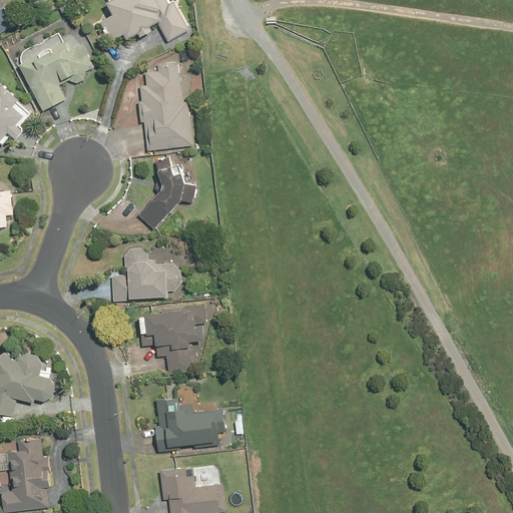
[(111,0),(109,2),(115,14),(101,22),(111,42),(126,34),(130,42),(161,26),(169,41),(190,30),(174,1),(169,4),(167,0),(111,0)]
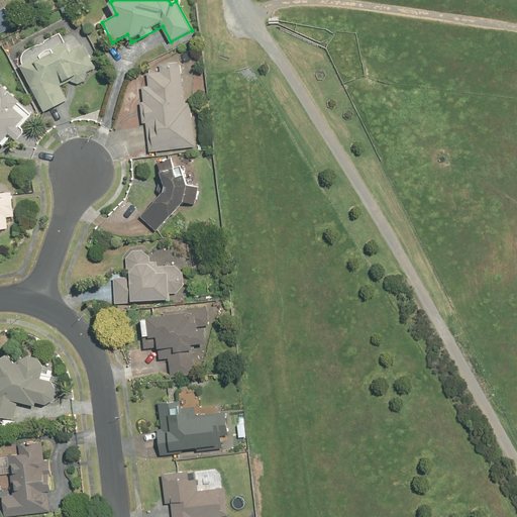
[(66,42),(21,66),(44,110),(68,99),(61,85),(96,67),(84,44),(70,52),(66,42)]
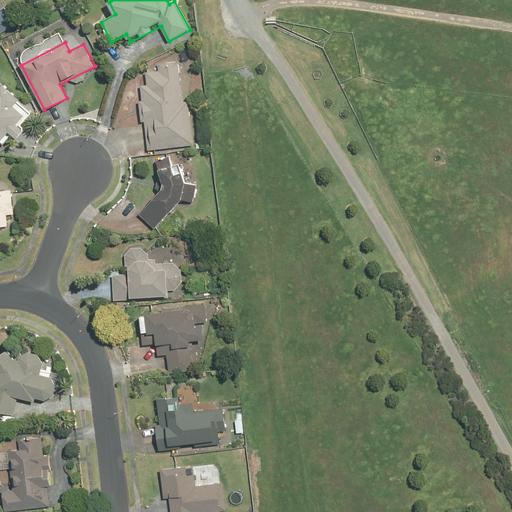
[(143,96),(149,149),(193,144),(189,101),(184,102),(179,60),(158,63),(159,71),(146,72),(149,95),(143,96)]
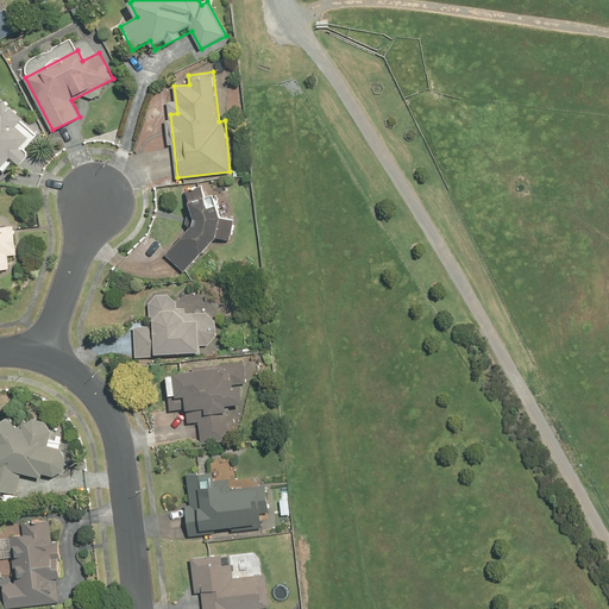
[(5,101),(0,105),(0,167),(1,169),(13,157),(22,164),(30,156),(22,148),(31,137),(18,125),(25,119),(5,101)]
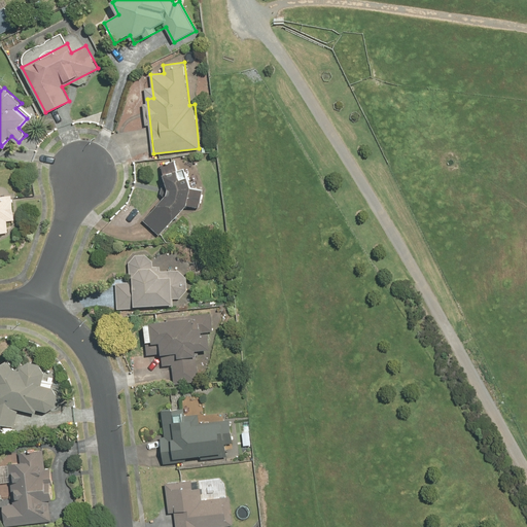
[(186,177),(181,182),(175,162),(163,165),(171,192),(145,220),(161,235),(202,191),(186,177)]
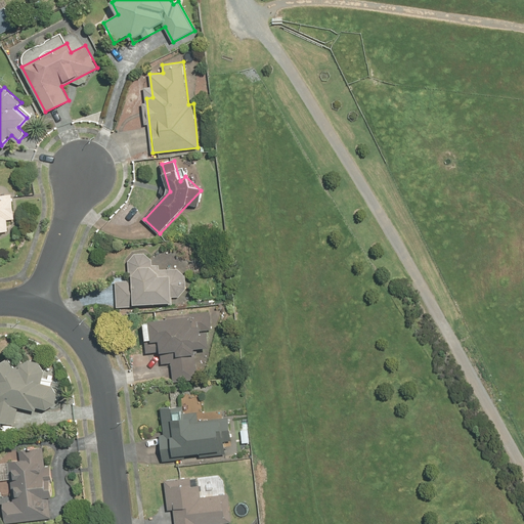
[(0,231),(9,231),(8,220),(15,219),(12,193),(0,194),(0,231)]
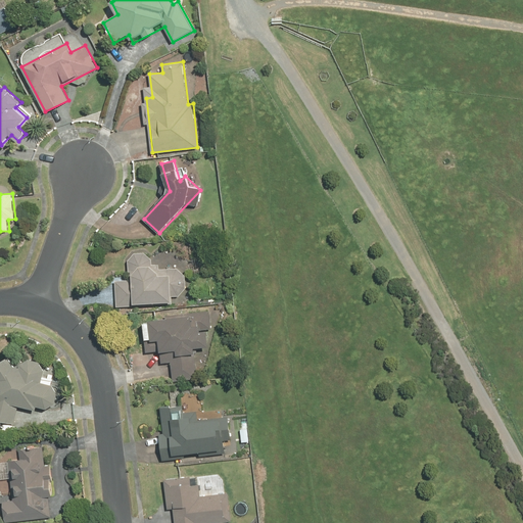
[(116,280),(117,305),(172,303),(172,295),(179,295),(186,288),(186,275),(178,268),(159,268),(158,264),(152,264),(151,258),(145,251),(134,252),(129,259),(130,279),(116,280)]
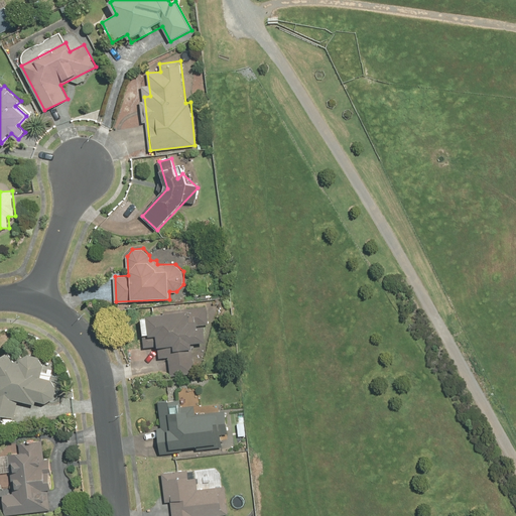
[(207,307),(147,313),(150,347),(158,346),(159,357),(168,356),(170,375),(195,373),(191,342),(207,341),(205,325),(208,324),(207,307)]
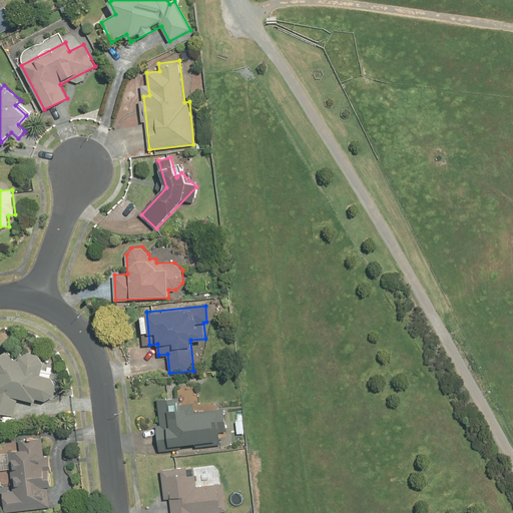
[(0,354),(0,412),(14,416),(19,396),(35,400),(36,397),(53,401),(59,378),(42,374),(45,363),(39,353),(29,351),(20,356),(19,359),(14,358),(9,349),(0,354)]
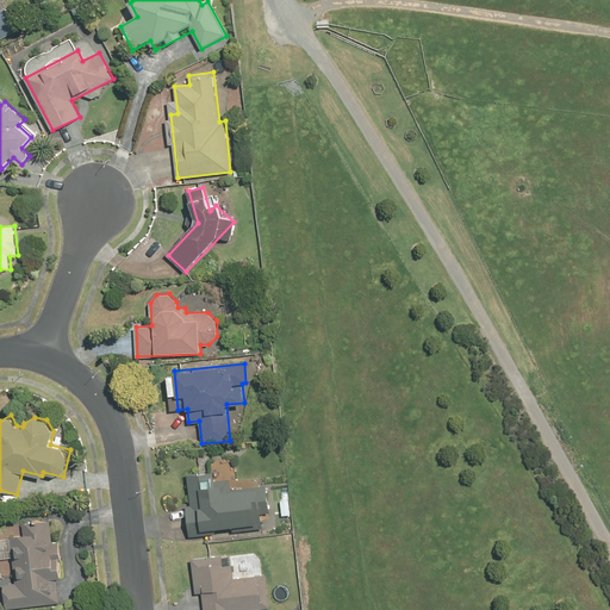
[(186,505),(190,535),(263,528),(262,512),(269,511),(267,485),(231,489),(230,479),(215,480),(213,472),(188,474),(192,504),(186,505)]
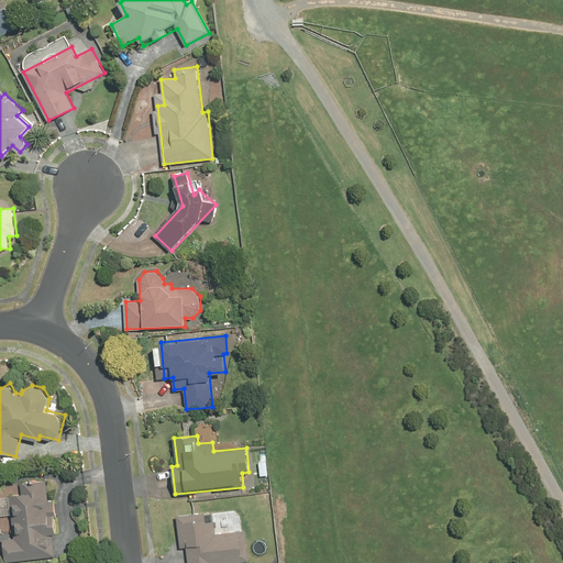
[(6,562),(55,555),(53,533),(58,532),(54,500),(48,500),(46,479),(9,484),(15,537),(3,539),(6,562)]
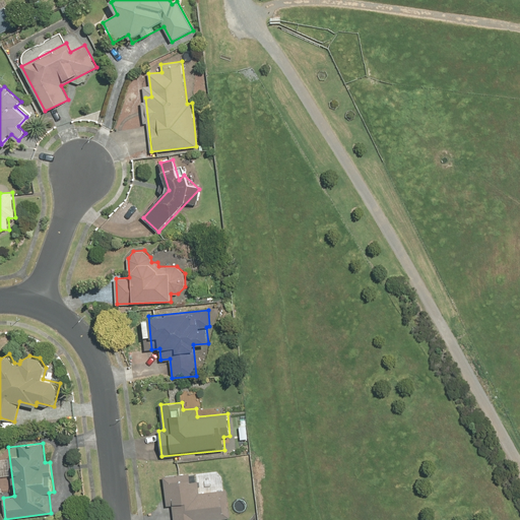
[(194,473),(164,476),(167,506),(172,505),(173,519),(205,519),(231,517),(228,490),(199,493),(198,481),(194,481),(194,473)]
